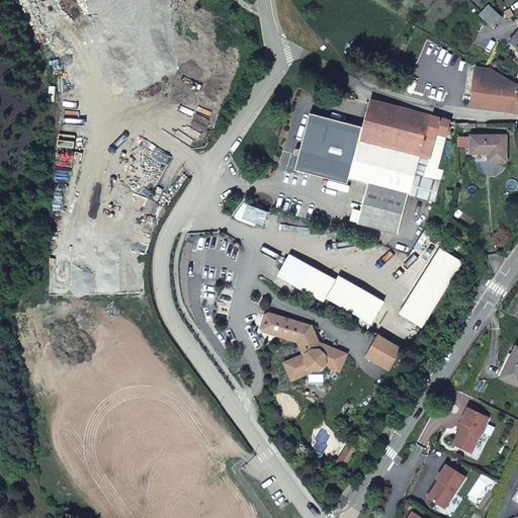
[(480,15),(492,26),(501,17),(489,6),(480,15)]
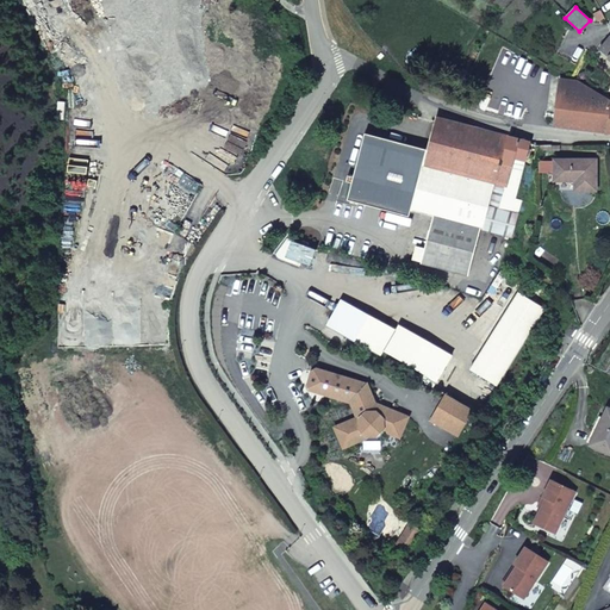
[(412,66),(419,70),(425,62),(417,57),(412,66)]
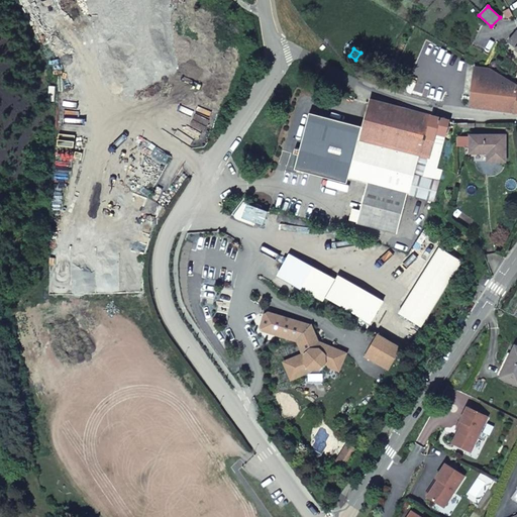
[(471,106),(489,68),(474,67),(470,106),(471,106)]
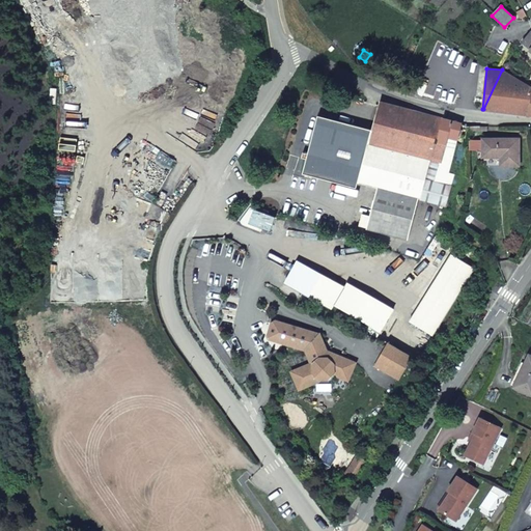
[(530,86),(502,70),(483,109),(507,112),(508,110),(530,114),(530,86)]
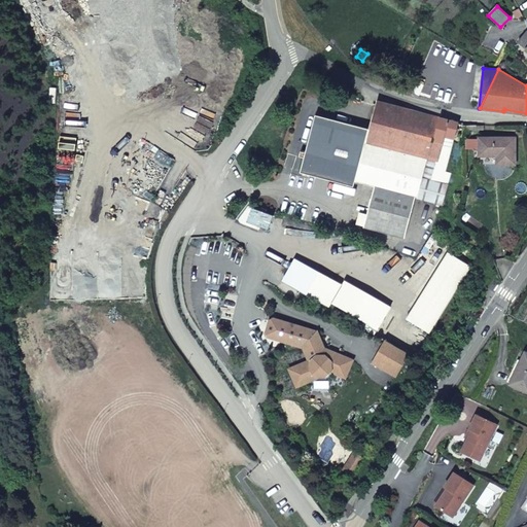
[(459,123),(379,101),(372,129),(358,182),(376,187),(369,214),(365,226),(407,238),(418,198),(419,199),(419,200),(444,206),(450,184),(447,184),(450,173),(445,172),(455,135),(456,136),(459,123)]
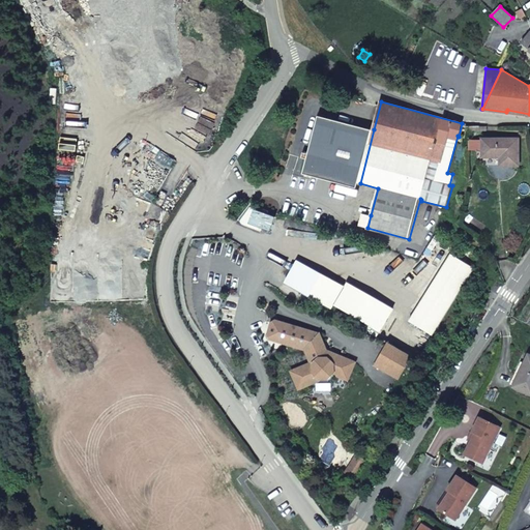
[(331,180),(350,123),(320,116),(304,173),(331,180)]
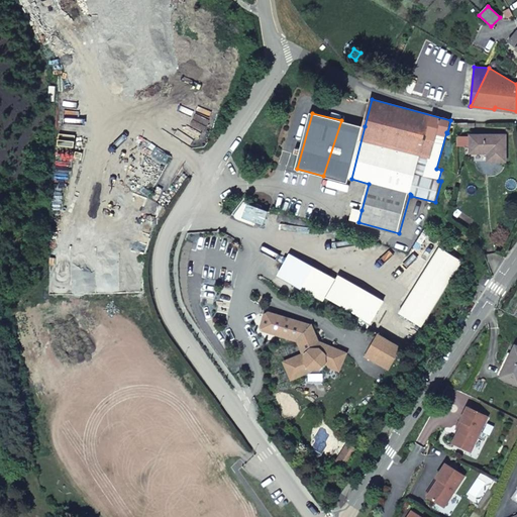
[(351,179),(365,126),(341,120),(323,176),(348,183),(349,178),(351,179)]
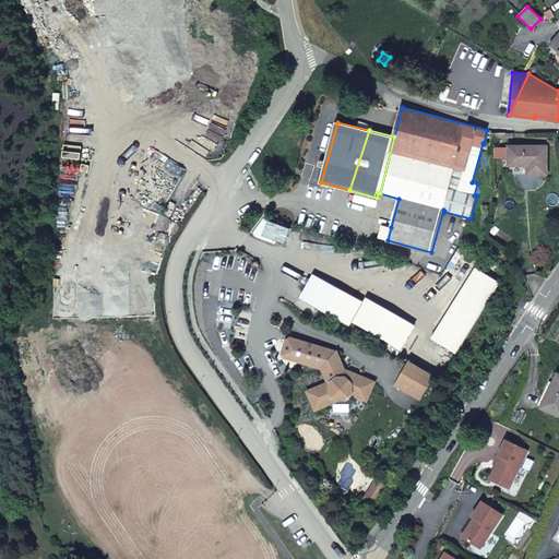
[(526,166),(527,174),(546,174),(546,146),(509,146),(509,166),(526,166)]
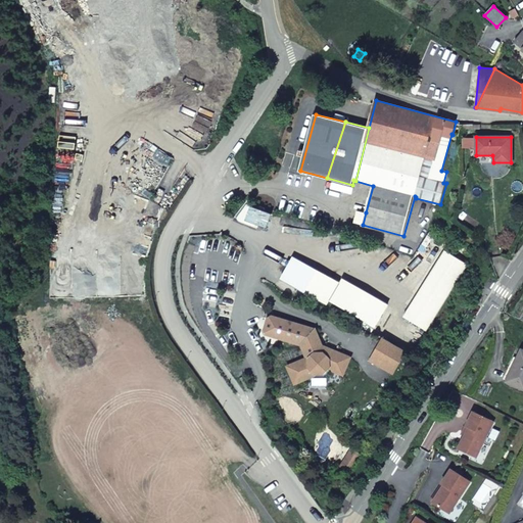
[(355,223),(363,225),(366,212),(359,210),(355,223)]
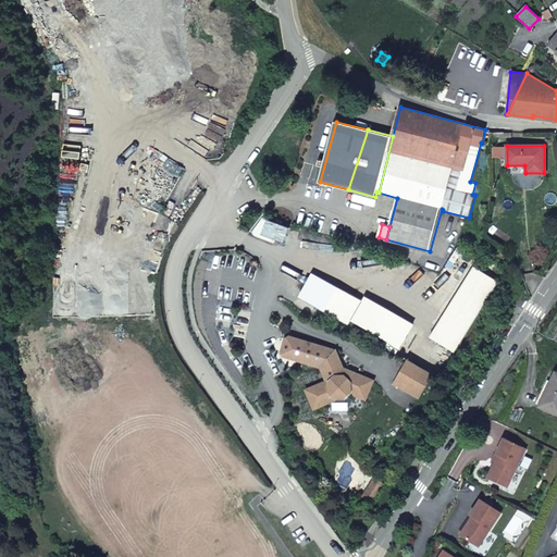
[(473,267),(429,337),(453,353),(497,283),(473,267)]
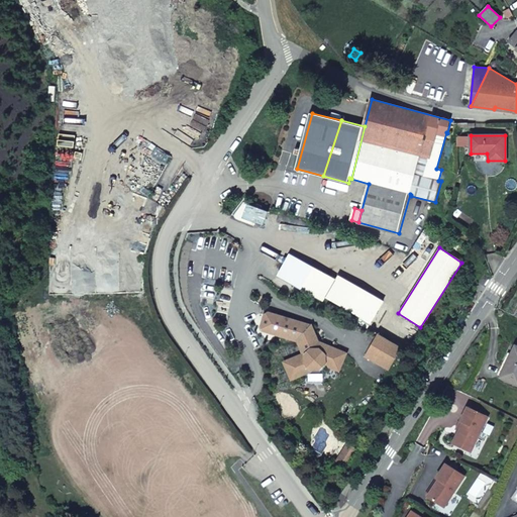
[(339,371),(346,353),(319,341),(312,325),(270,312),(266,314),(262,325),(265,330),(298,340),(304,353),(285,362),(292,380),(311,371),(312,370),(320,369),(325,364),(329,365),(330,367),(339,371)]
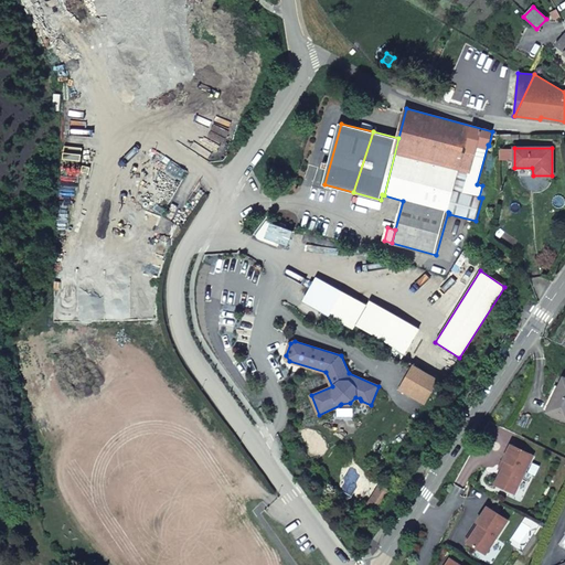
[(432,384),(413,372),(404,386),(423,398),(432,384)]
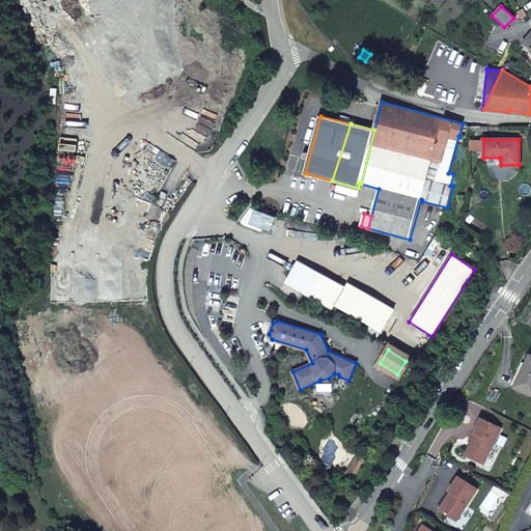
[(530,355),(529,355),(513,388),(530,395),(530,355)]
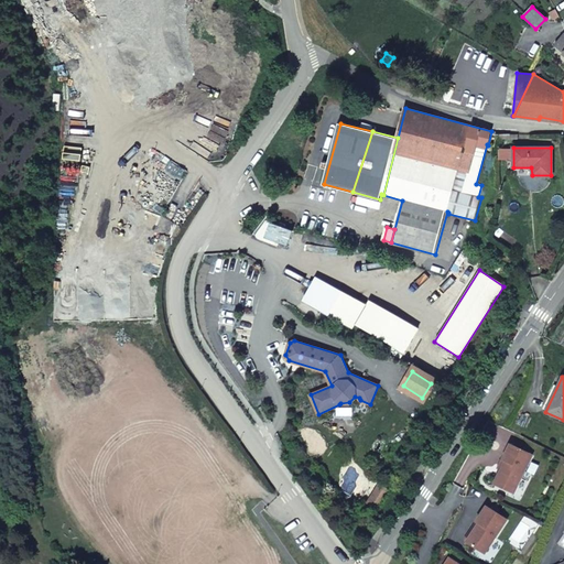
[(533,454),(511,442),(503,457),(506,459),(501,468),(497,477),(516,487),(533,454)]
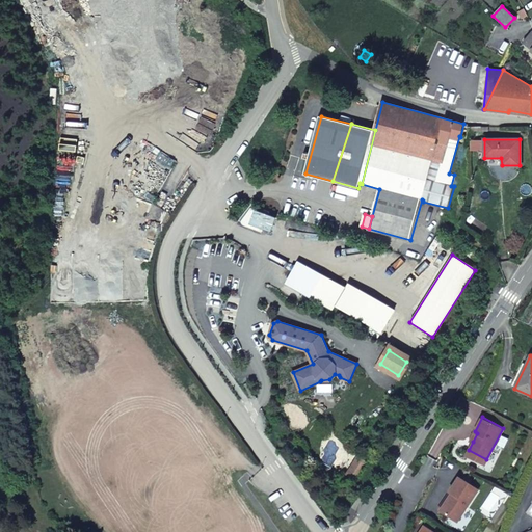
[(486,459),(469,450),(467,454),(484,463),(486,459)]
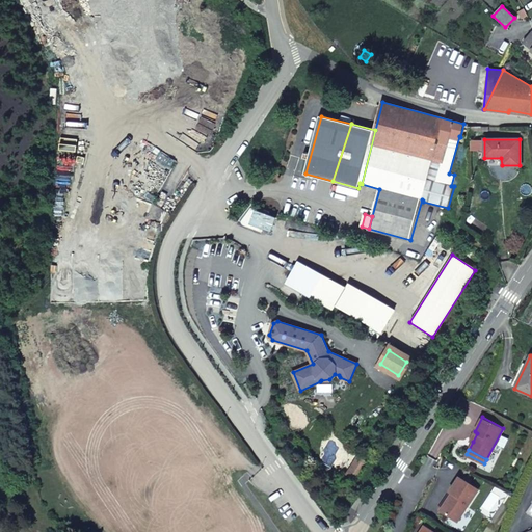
[(366,463),(357,457),(345,477),(353,482),(366,463)]
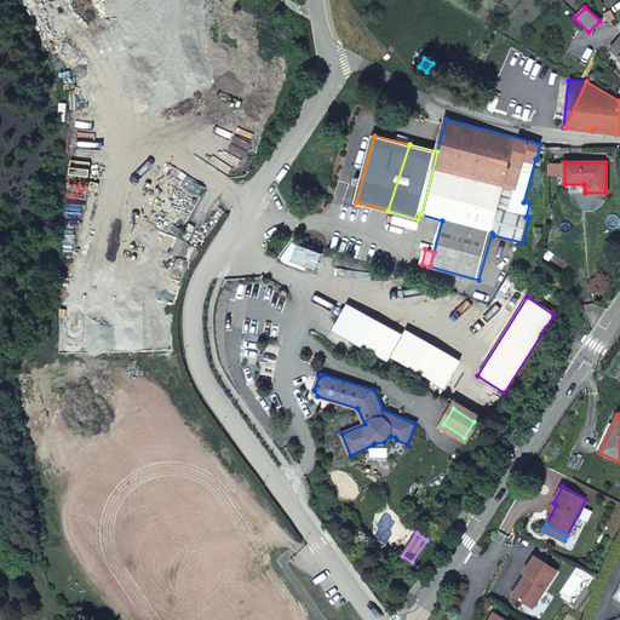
[(557,568),(535,554),(523,570),(526,573),(512,592),(532,606),(557,568)]
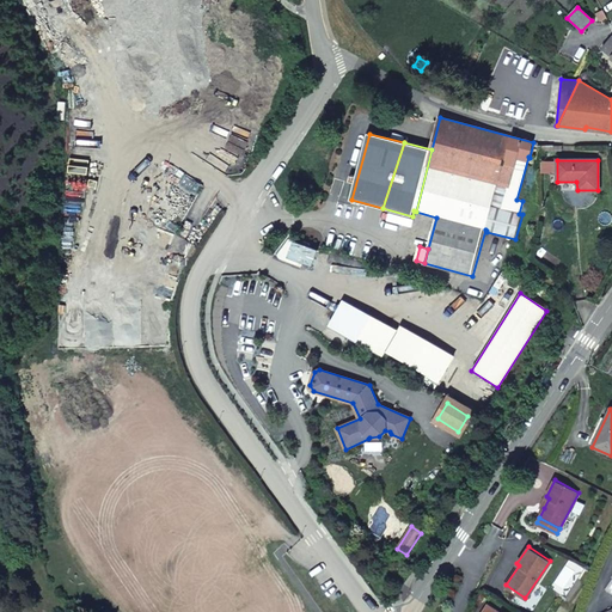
[(501,611),(487,601),(479,611),(501,611)]
